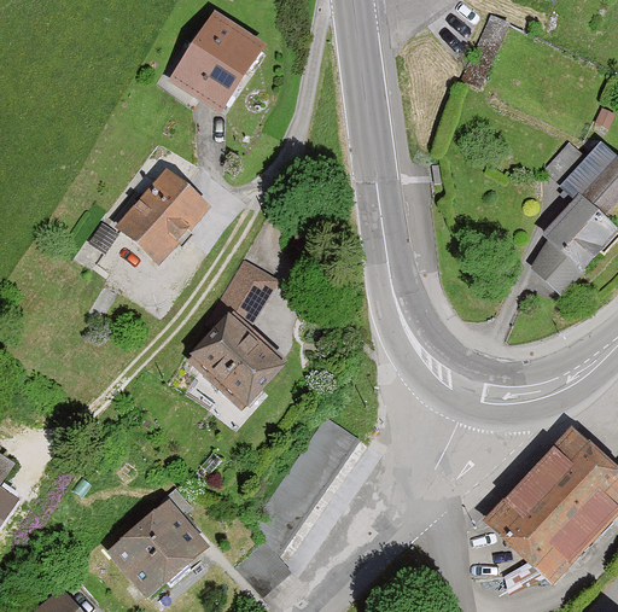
[(266,42),(215,10),(170,79),(220,111),(266,42)]
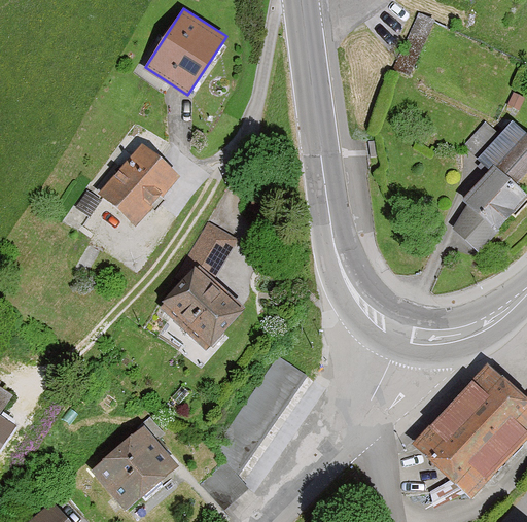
[(418,8),(393,66),(409,73),(433,15),(418,8)]
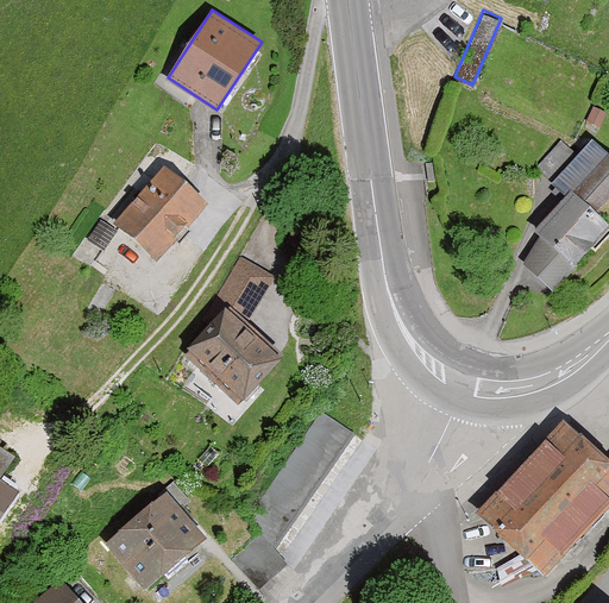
[(560,137),(534,164),(566,195),(533,228),(539,234),(532,242),(523,261),(550,287),(608,227),(594,212),(608,195),(608,152),(592,137),(577,154),(560,137)]
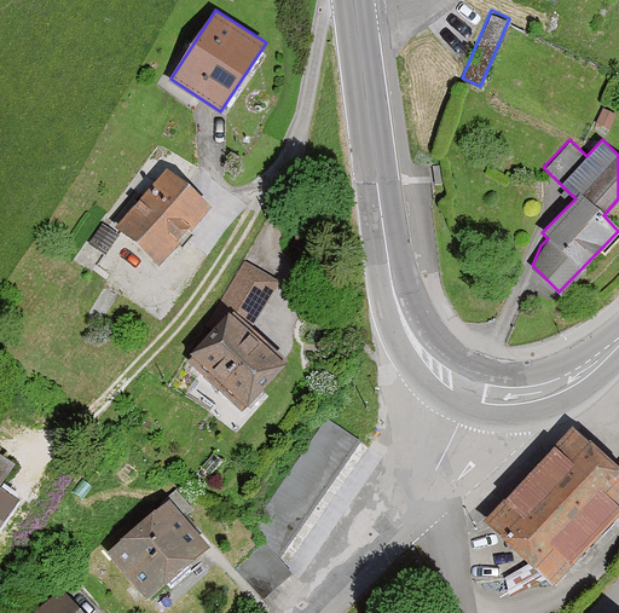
[(210,207),(167,168),(115,226),(157,265),(210,207)]
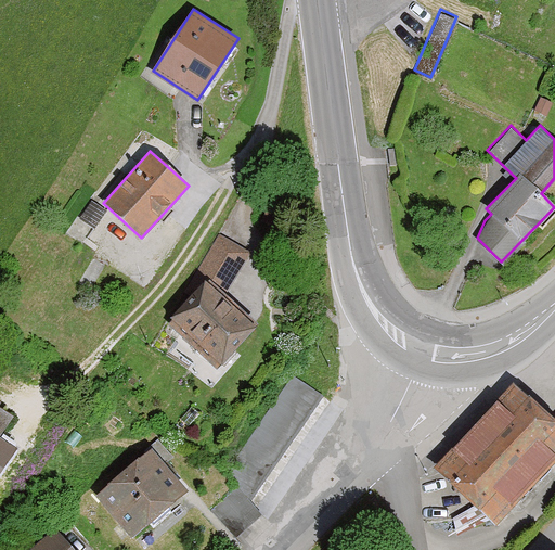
[(199,268),(230,283),(250,242),(220,227),(199,268)]
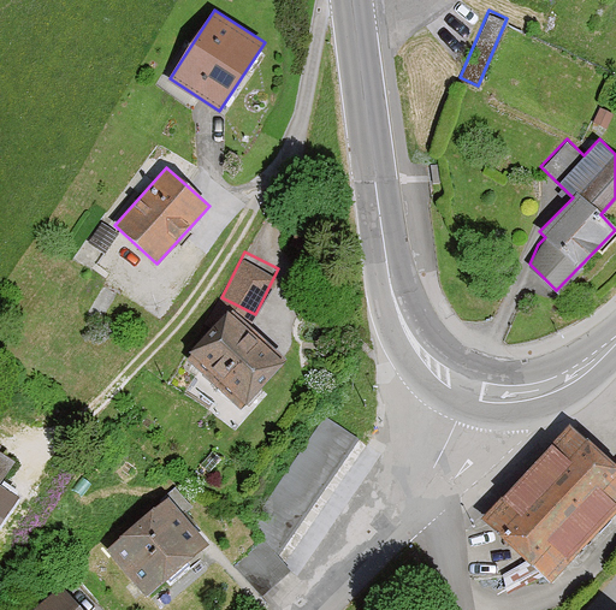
[(232,308),(187,356),(242,408),(286,360),(232,308)]
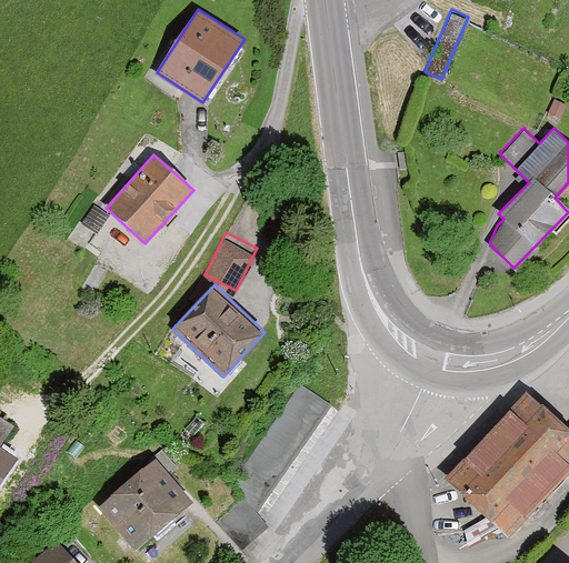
[(299,379),(228,483),(258,504),(330,400),(299,379)]
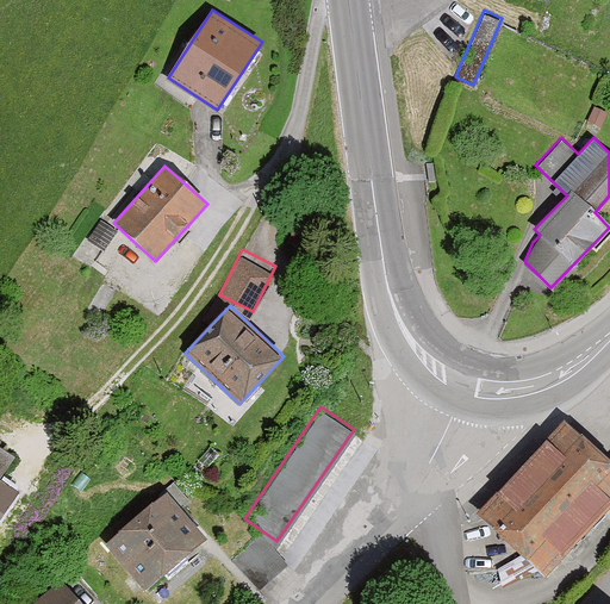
[(609,456),(608,460),(565,418),(475,511),(542,574),(609,504),(609,456)]
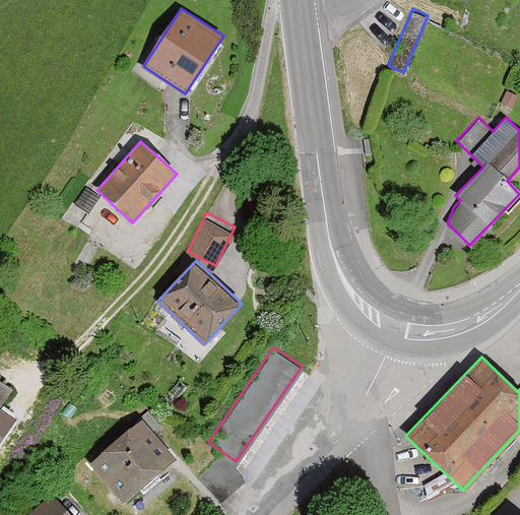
[(0,402),(12,384),(0,375),(0,402)]
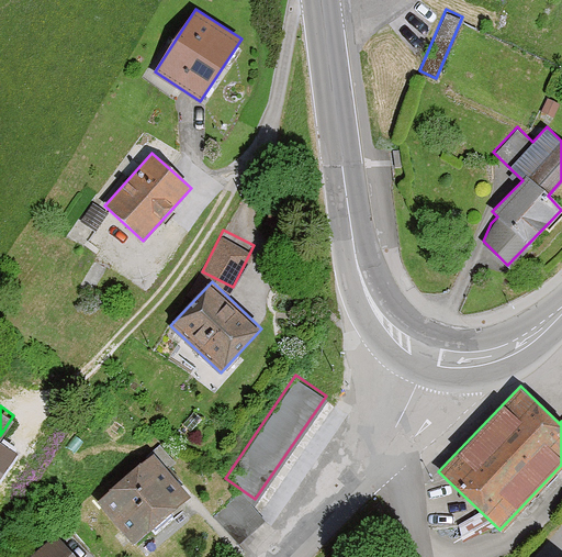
[(189,494),(153,454),(98,502),(135,543),(189,494)]
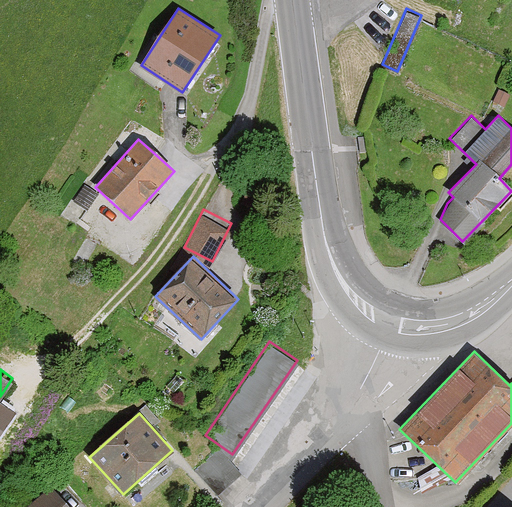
[(218,446),(195,466),(218,491),(241,471),(218,446)]
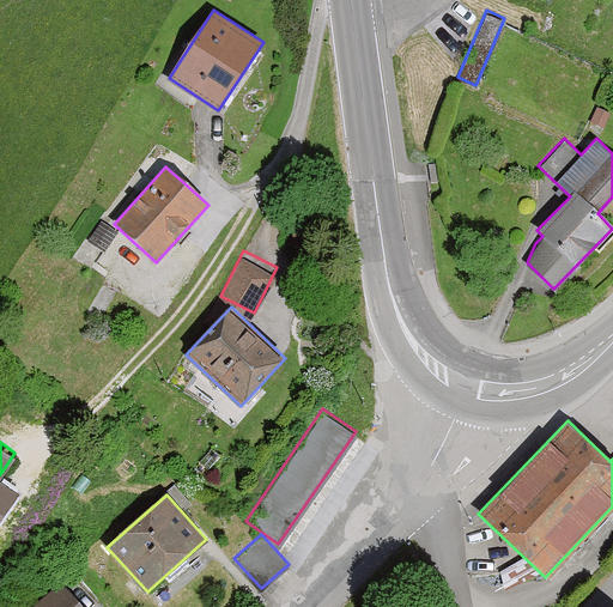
[(83,606),(59,581),(29,606),(83,606)]
